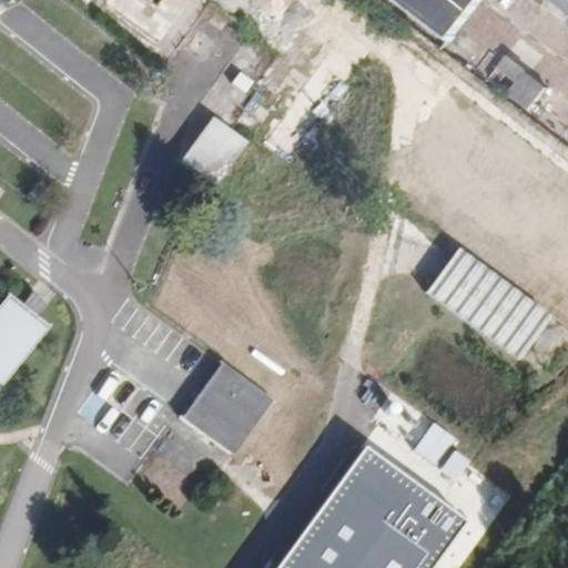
[(487,0),(403,0),(457,41),(487,0)]
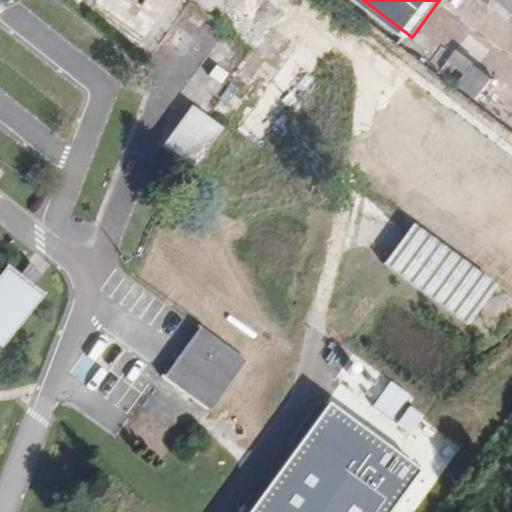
[(511,17),(490,0),(446,0),(408,47),(511,128),(511,17)]
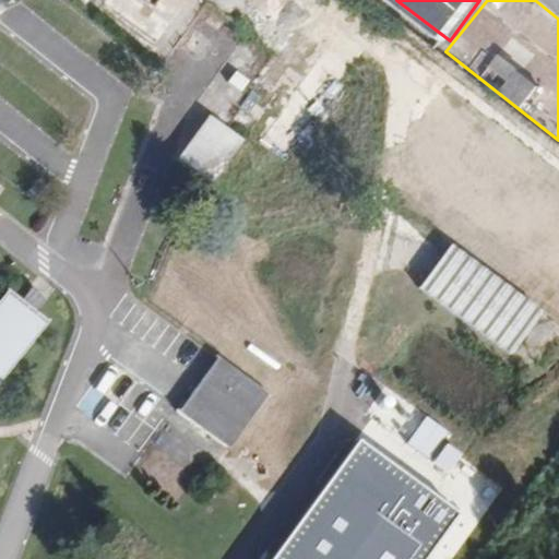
[(214,180),(246,142),(215,119),(186,157),(214,180)]
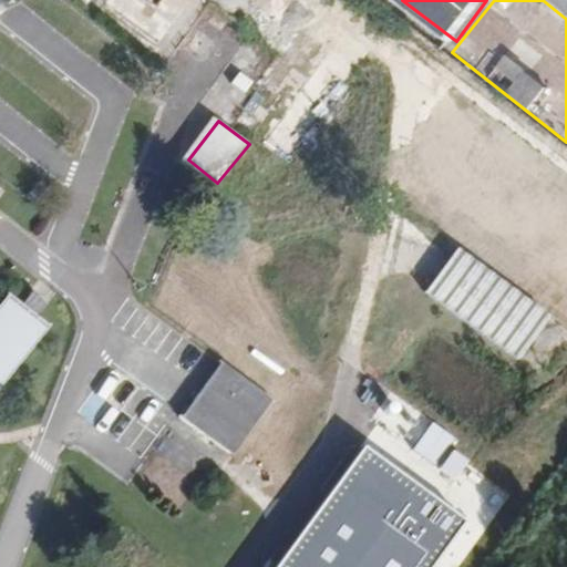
[(457,246),(412,301),(441,326),(452,312),(512,362),(547,320),(457,246)]
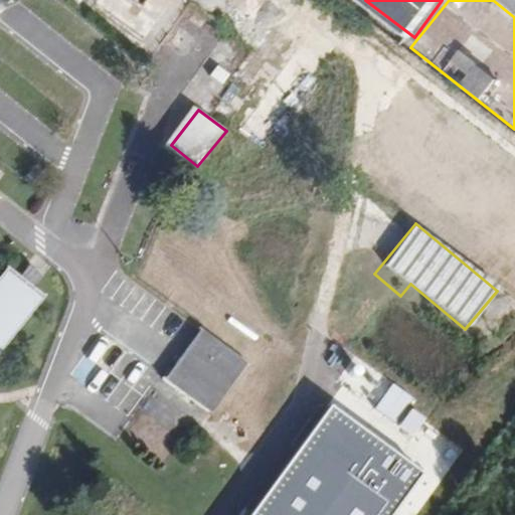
[(26,279),(39,288),(48,277),(36,268),(26,279)]
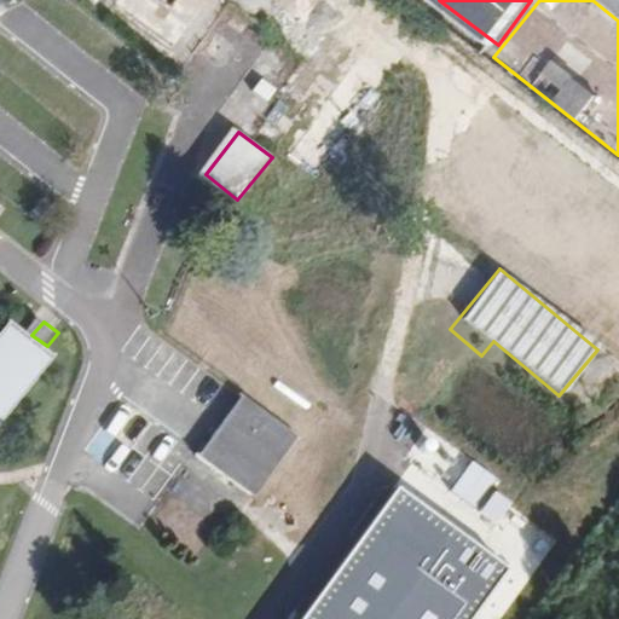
[(0,434),(62,358),(47,346),(32,335),(21,325),(0,350),(0,434)]
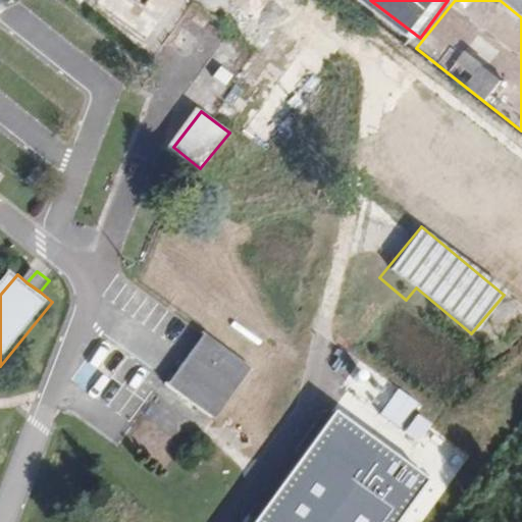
[(254,366),(206,331),(169,381),(217,414),(254,366)]
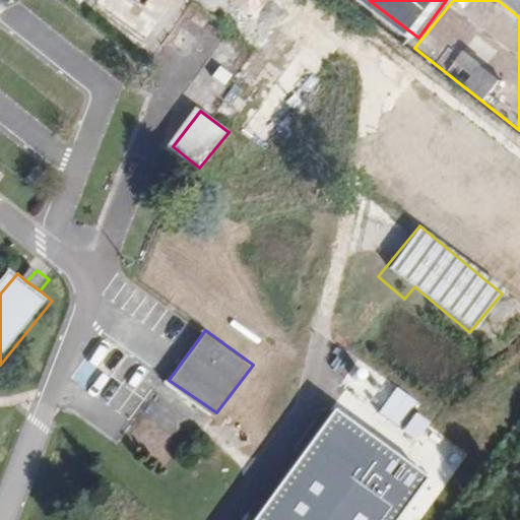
[(396,519),(429,477),(335,409),(255,519),(396,519)]
